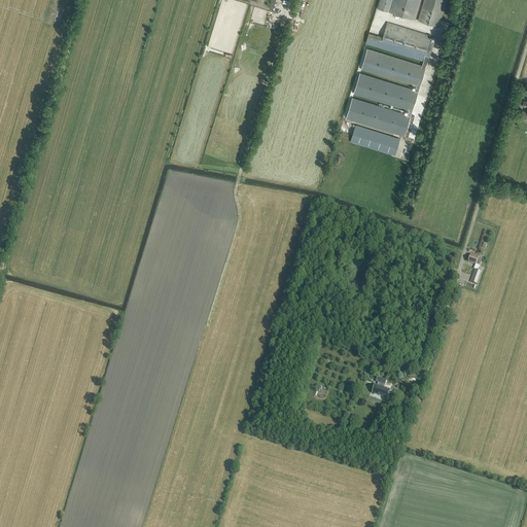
[(389,12),(392,0),(379,0),(377,8),(389,12)]
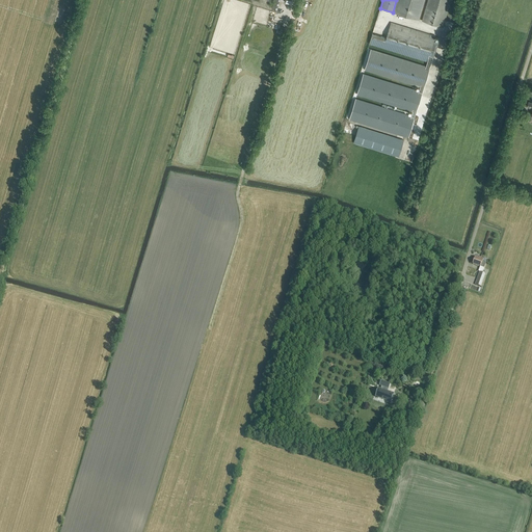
[(397,0),(394,12),(419,20),(424,0),(427,0),(422,21),(444,27),(451,0),(397,0)]
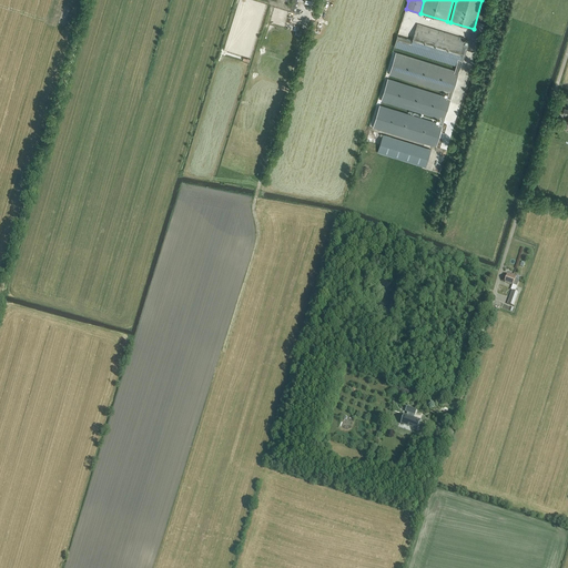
[(464,43),(465,39),(417,23),(413,40),(397,36),(394,47),(457,66),(458,60),(463,61),(468,44),(464,43)]
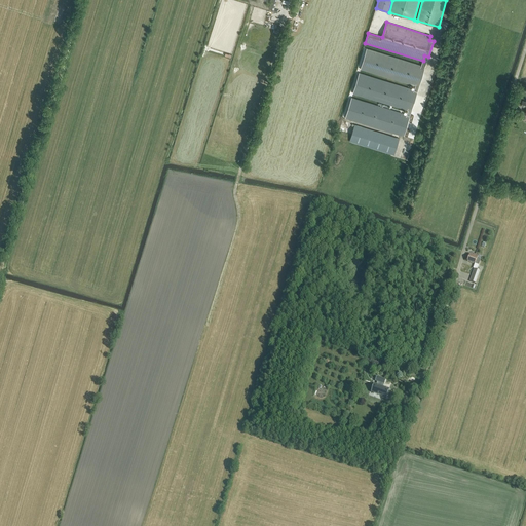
[(351,98),(345,118),(404,136),(428,57),(424,55),(423,61),(421,66),(367,48),(361,69),(415,86),(414,89),(360,73),(352,94),(408,110),(407,114),(351,98)]
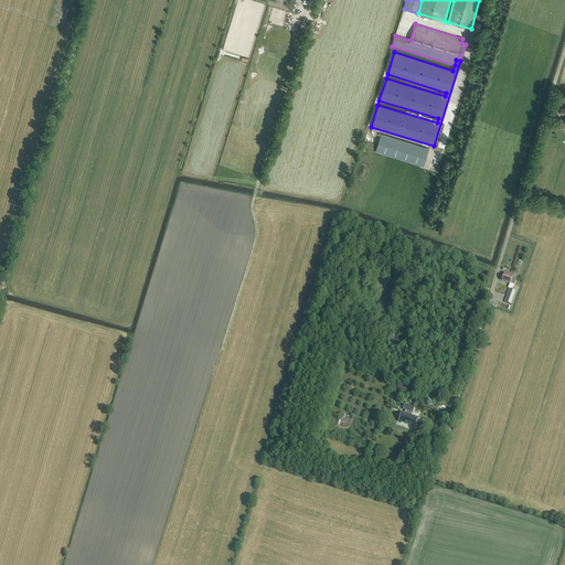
[(368,130),(364,140),(372,142),(374,132),(368,130)]
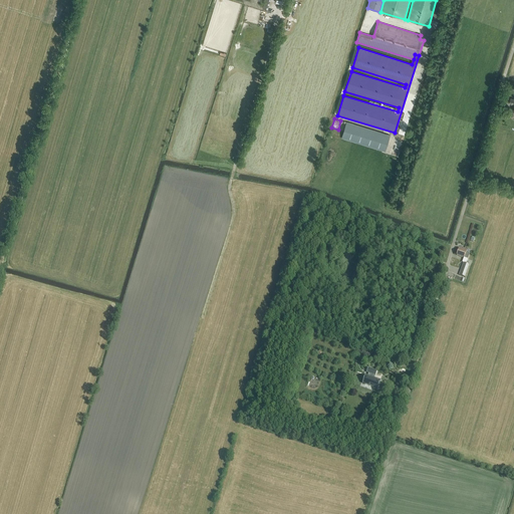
[(391,136),(346,121),(341,139),(386,152),(391,136)]
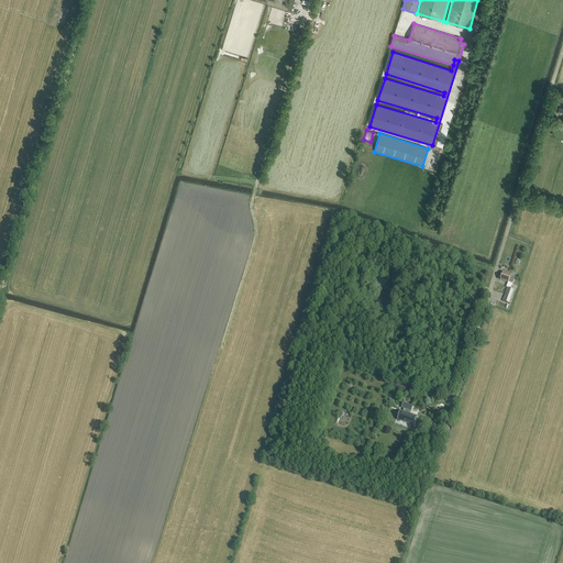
[(508,274),(503,273),(500,280),(512,285),(515,277),(510,276),(511,274),(508,273),(508,274)]
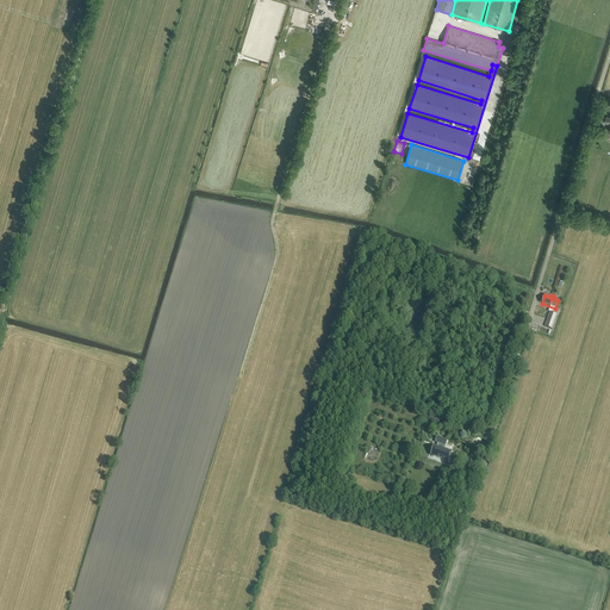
[(558,315),(549,312),(545,328),(552,330),(558,315)]
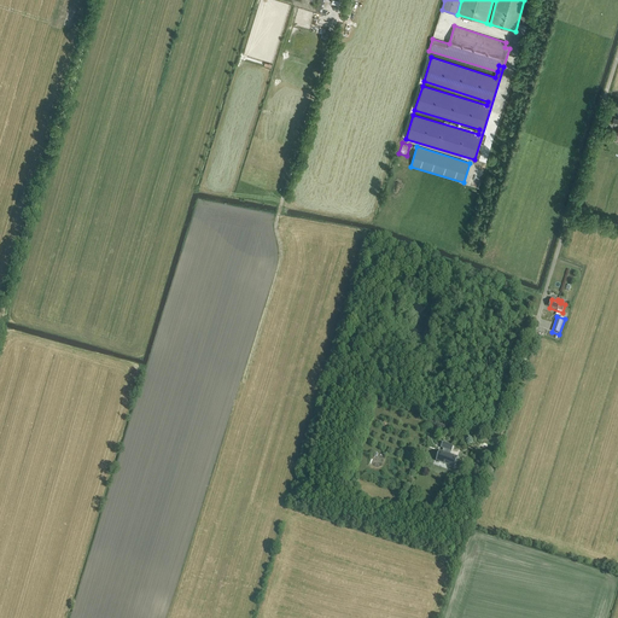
[(449,431),(452,424),(432,417),(430,424),(449,431)]
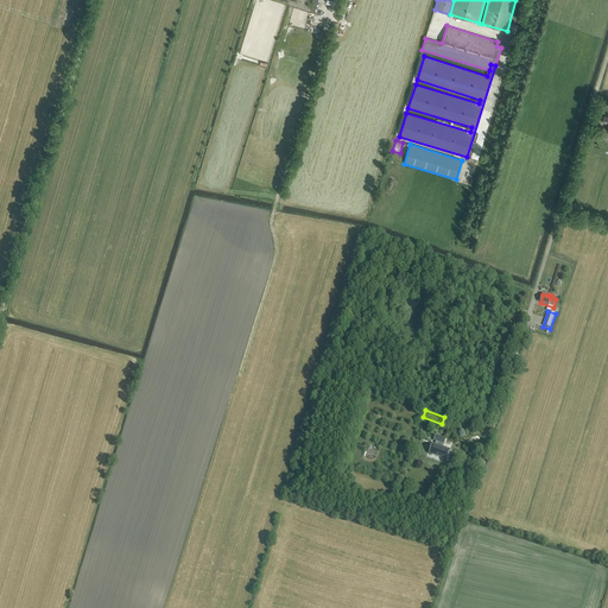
[(436,442),(431,455),(447,461),(447,460),(448,456),(448,455),(449,454),(449,451),(450,451),(450,450),(442,448),(443,444),(444,445),(444,444),(444,443),(445,441),(447,439),(445,439),(436,436),(434,441),(434,442),(436,442)]
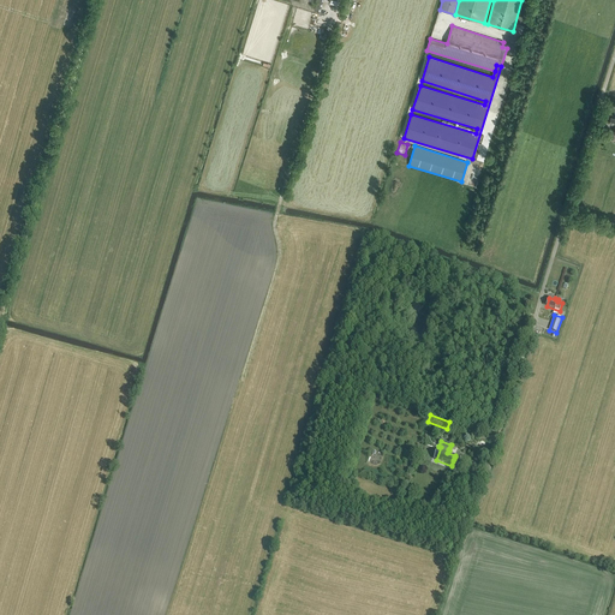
[(457,495),(460,484),(453,482),(448,499),(453,500),(454,494),(457,495)]
